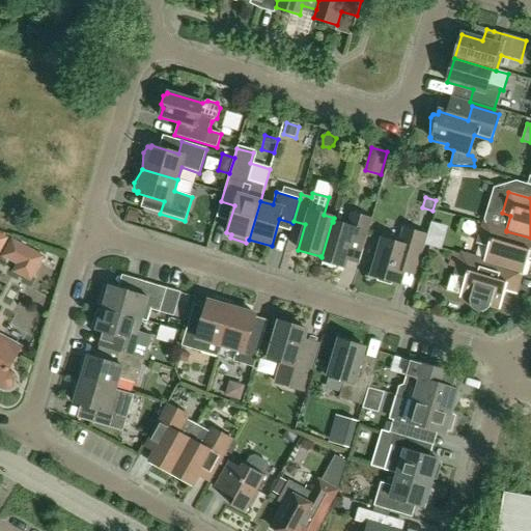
[(138,223),(140,214),(131,212),(129,220),(138,223)]
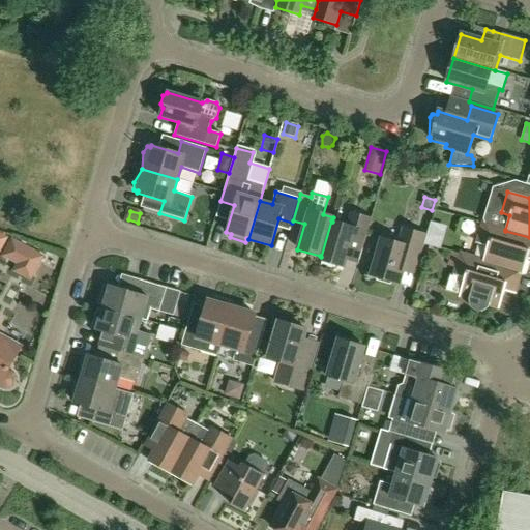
[(344,267),(351,242),(363,245),(371,219),(350,213),(346,226),(332,222),(331,221),(321,257),(320,256),(319,260),(344,267)]
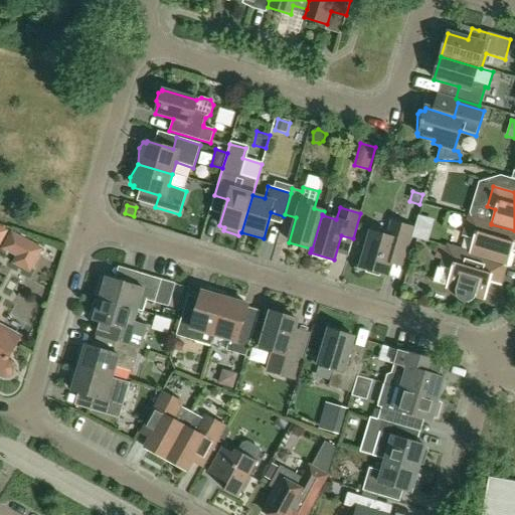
[(514,252),(514,230),(491,224),(491,223),(471,217),(465,237),(473,240),(469,254),(504,266),(504,267),(507,268),(512,251),(514,252)]
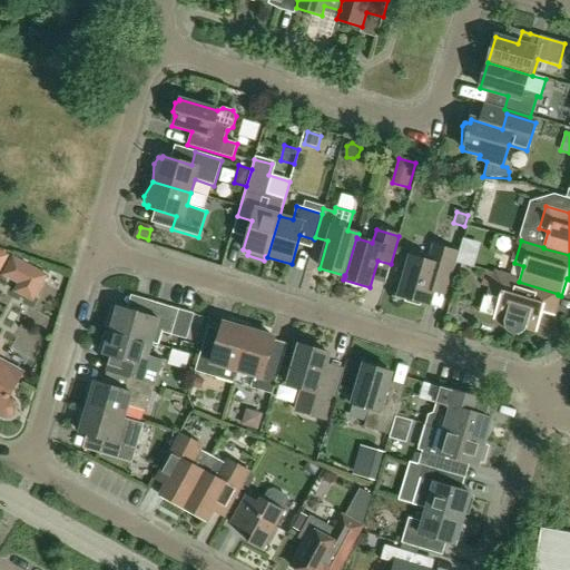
[(479,267),(480,245),(463,244),(461,266),(479,267)]
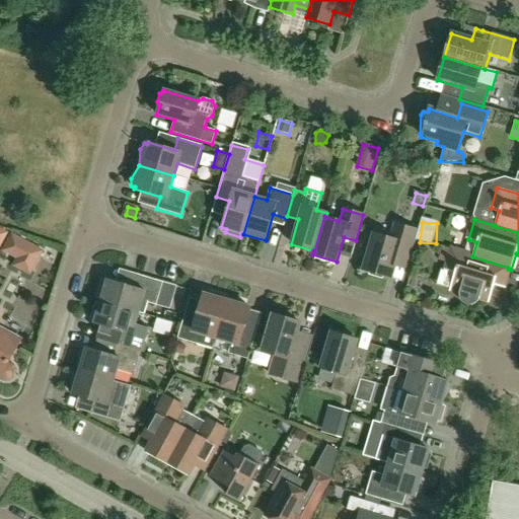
[(411,254),(418,230),(393,223),(388,238),(374,234),(364,270),(389,278),(393,262),(408,266),(411,254)]
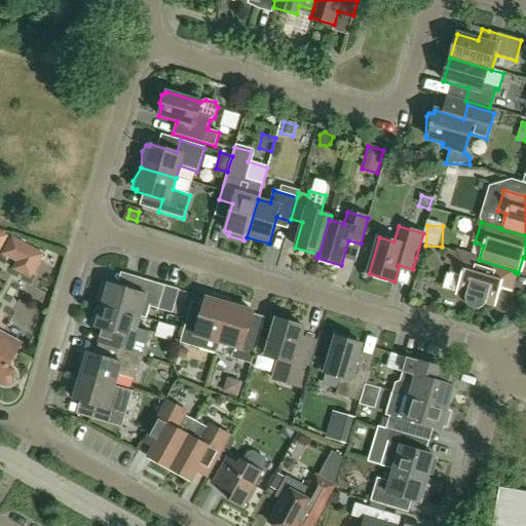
[(14,270),(32,280),(46,255),(12,237),(3,255),(17,263),(14,270)]
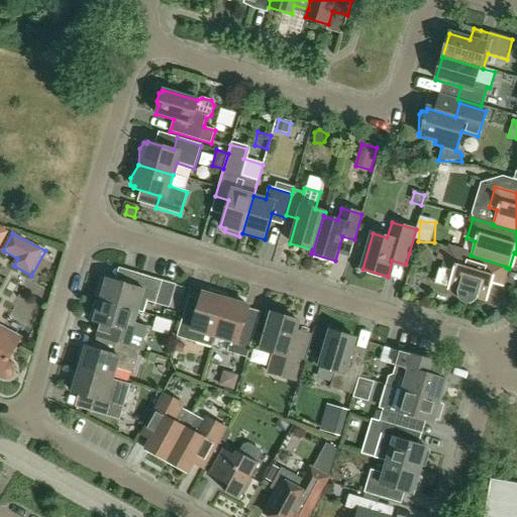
[(445,263),(449,250),(442,247),(438,261),(445,263)]
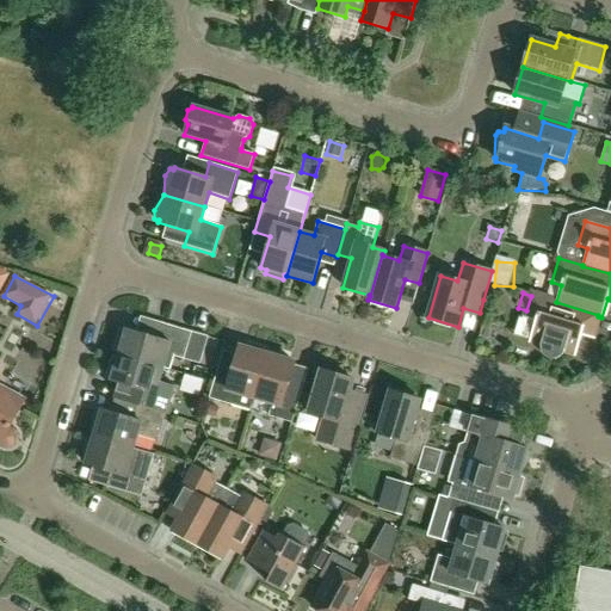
[(591,339),(598,316),(598,315),(556,302),(532,295),(531,296),(526,310),(524,319),(535,322),(529,340),(541,344),(539,347),(541,351),(542,353),(544,357),(547,358),(550,359),(554,359),(557,358),(560,357),(562,355),(565,351),(575,355),(581,335),(591,339)]
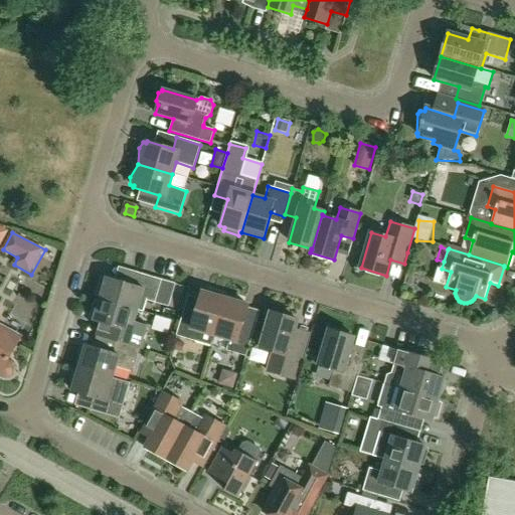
[(155,303),(162,280),(137,273),(133,286),(107,278),(106,279),(101,279),(96,295),(101,298),(100,300),(137,311),(137,310),(143,311),(146,301),(155,303)]
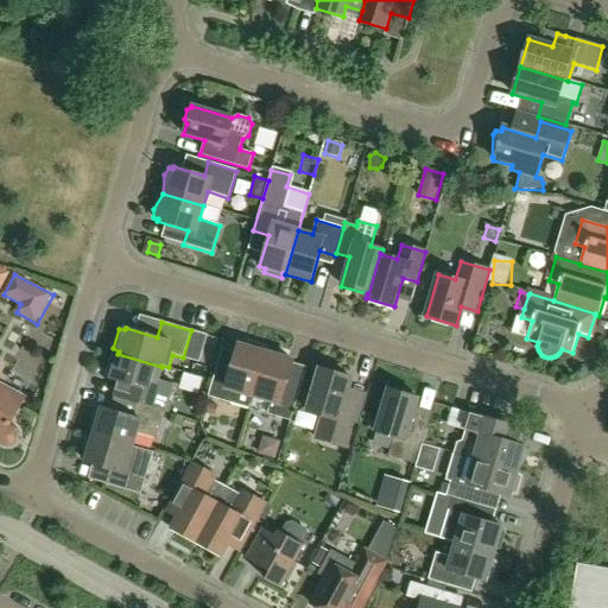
[(253,396),(265,353),(263,352),(264,347),(245,342),(244,347),(238,344),(229,373),(216,368),(208,397),(230,404),(234,391),(253,396)]
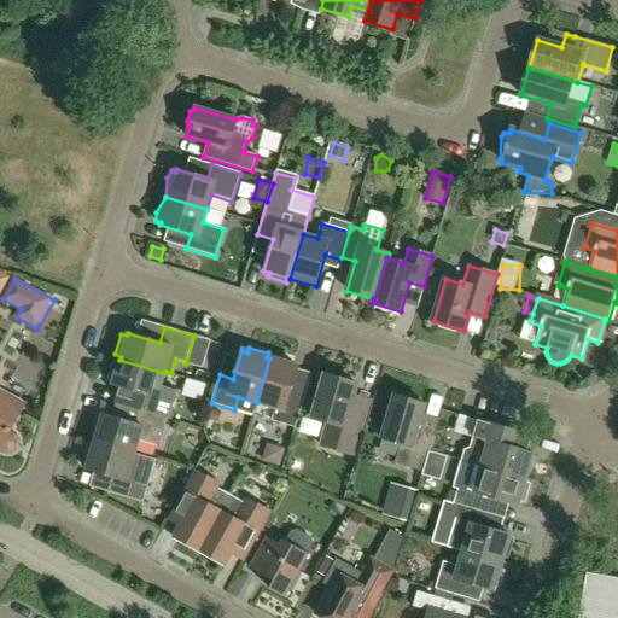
[(303,398),(290,395),(297,367),(269,359),(257,402),(275,408),(272,421),(295,427),(303,398)]
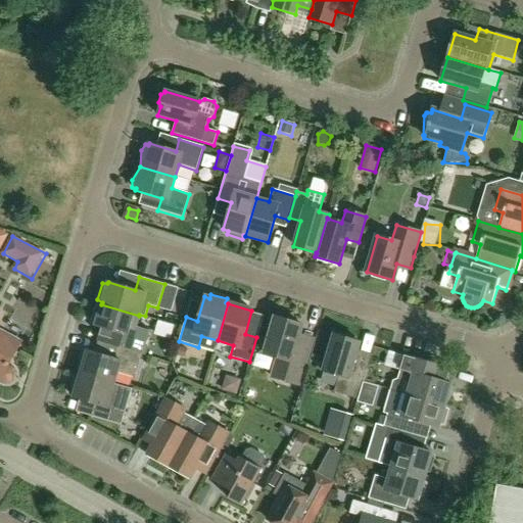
[(136,327),(139,316),(101,304),(101,305),(95,305),(91,322),(95,325),(95,326),(102,328),(99,341),(117,347),(141,354),(147,357),(154,333),(136,327)]
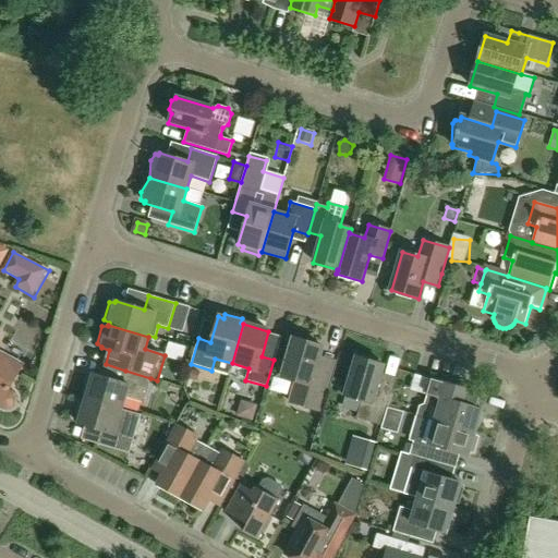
[(318,411),(327,381),(313,377),(322,347),(293,339),(282,377),(295,381),(290,402),(318,411)]
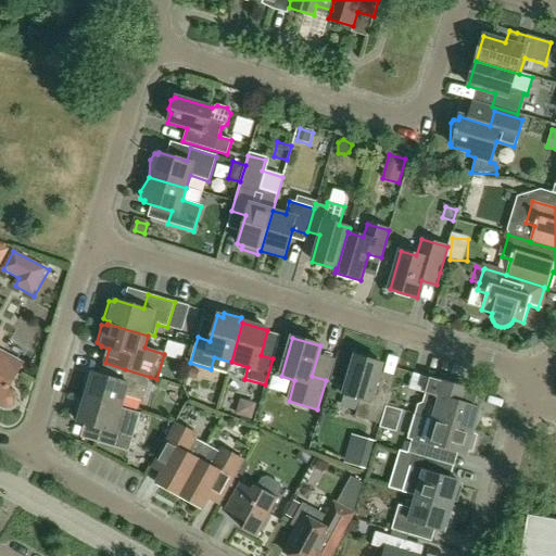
[(8,389),(21,365),(0,353),(0,405),(5,407),(8,408),(10,408),(13,407),(15,405),(16,403),(16,400),(16,397),(15,394),(13,393),(8,389)]
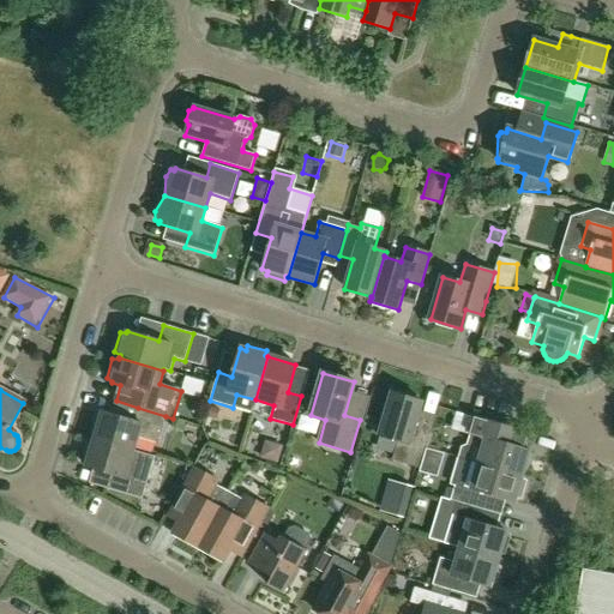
[(426,449),(431,434),(414,428),(422,402),(391,392),(379,435),(397,441),(392,461),(420,469),(420,468),(426,450),(426,449)]
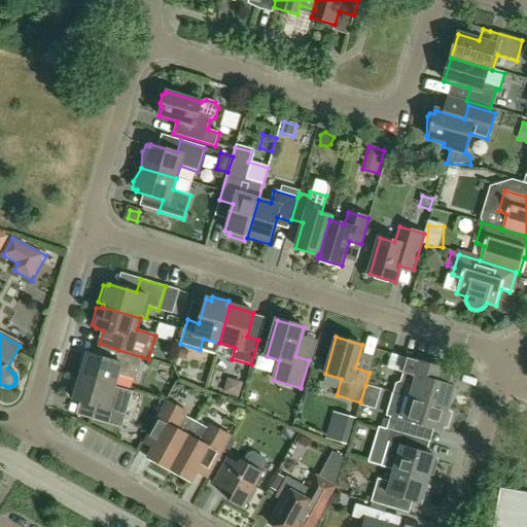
[(117,376),(136,381),(142,357),(118,350),(114,361),(88,354),(86,357),(82,356),(77,375),(81,376),(81,378),(114,387),(117,376)]
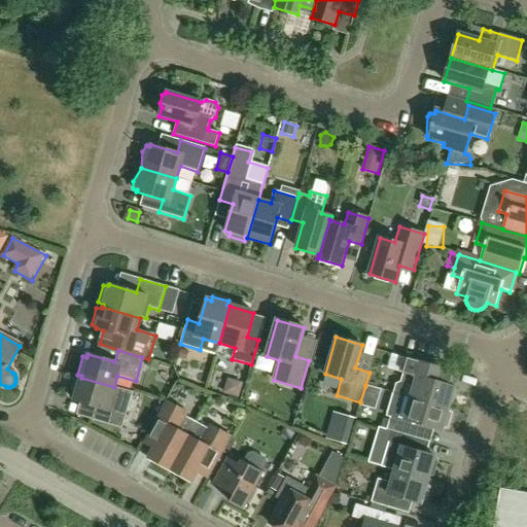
[(449,409),(455,387),(436,381),(441,369),(408,358),(400,382),(396,383),(393,392),(395,393),(411,397),(411,398),(449,409)]
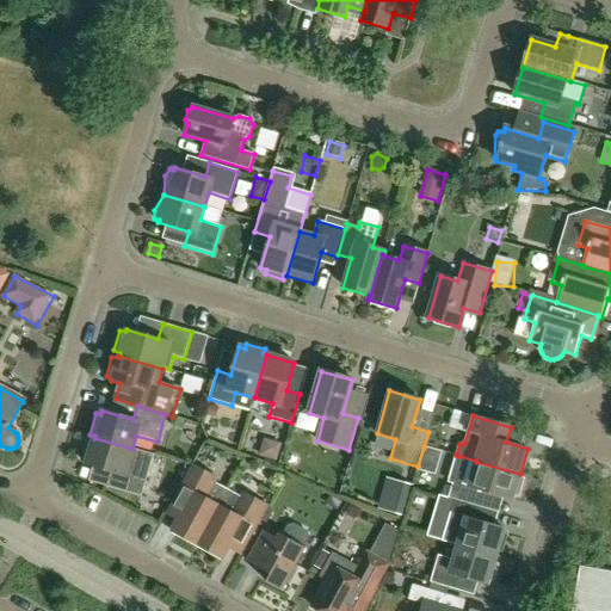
[(149,469),(128,463),(133,449),(94,438),(86,464),(117,474),(112,488),(141,497),(149,469)]
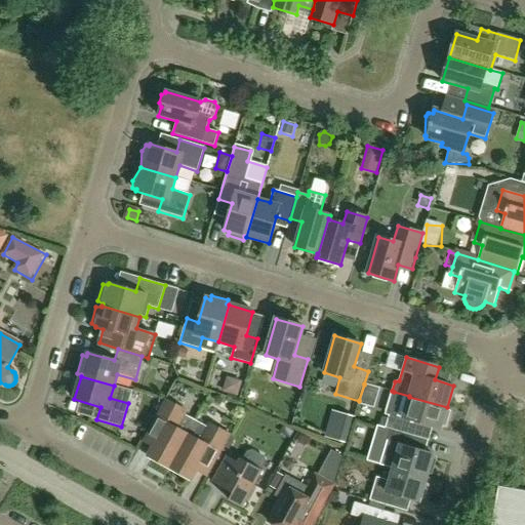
[(238,397),(242,382),(227,378),(223,393),(238,397)]
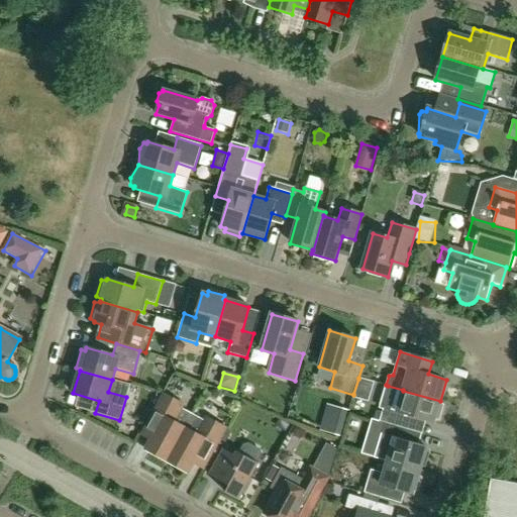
[(353,395),(352,397),(368,401),(374,382),(358,378),(358,379),(353,395)]
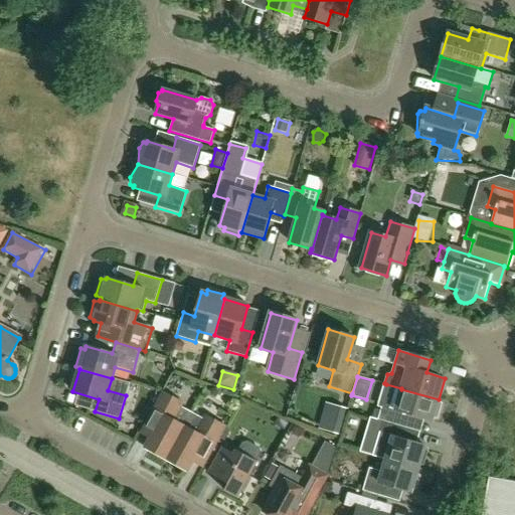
[(439,399),(401,389),(401,388),(386,384),(379,405),(381,405),(377,419),(382,421),(401,426),(405,414),(432,421),(433,418),(437,418),(442,403),(438,401),(439,399)]
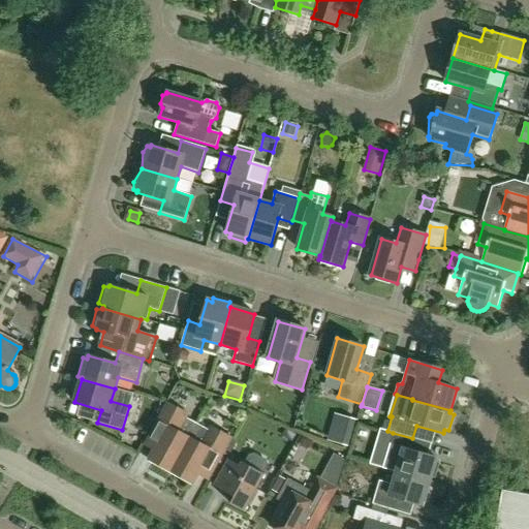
[(150,460),(172,471),(197,424),(186,417),(188,414),(166,403),(165,404),(153,428),(146,441),(156,447),(150,460)]
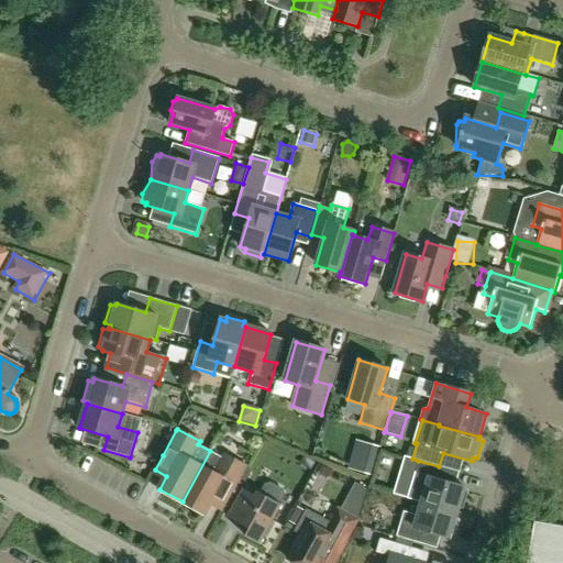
[(372,475),(379,449),(362,443),(353,471),(372,475)]
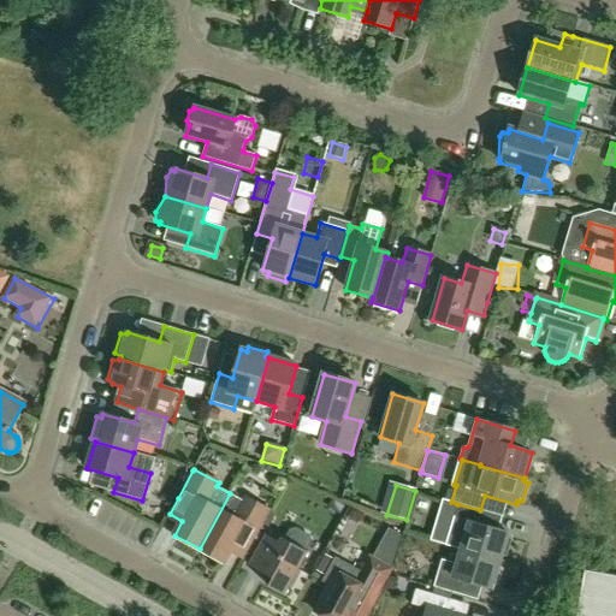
[(243,501),(230,493),(200,549),(225,563),(232,549),(246,556),(254,540),(270,510),(246,497),(243,501)]
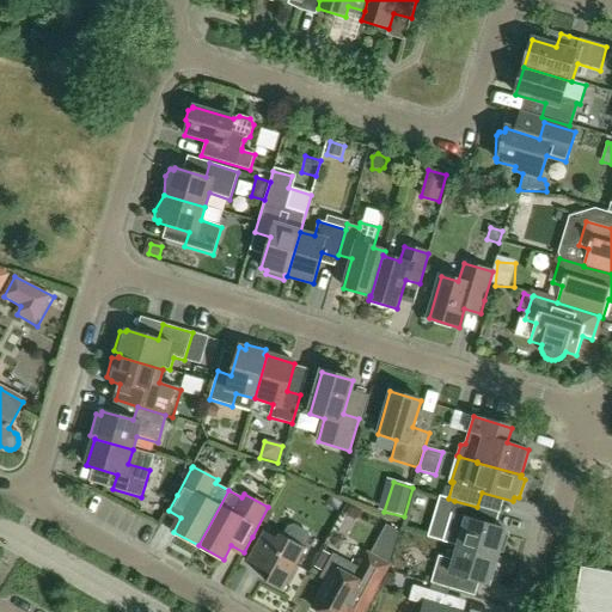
[(412,507),(428,510),(430,495),(415,493),(412,507)]
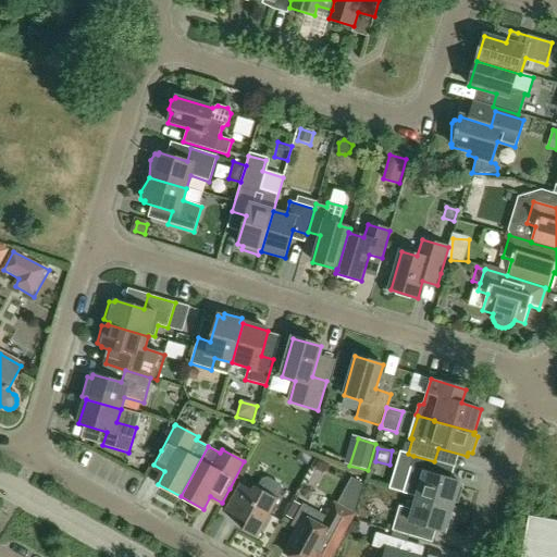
[(462,487),(458,485),(459,483),(432,474),(435,462),(434,461),(413,456),(407,480),(421,484),(417,497),(452,508),(454,503),(458,503),(462,487)]
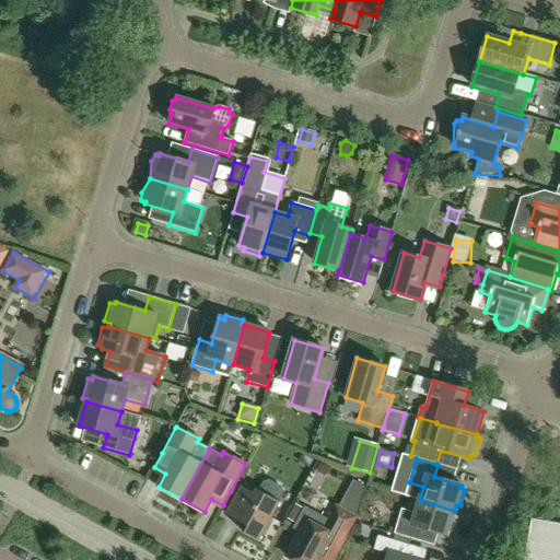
[(468,474),(468,488),(486,488),(486,474),(468,474)]
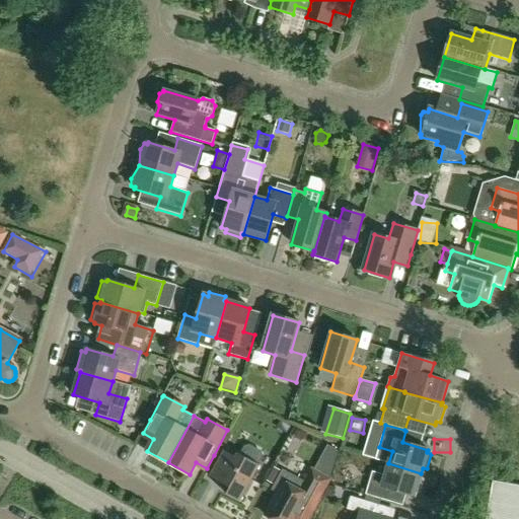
[(240,502),(260,466),(256,464),(262,456),(260,452),(248,446),(244,447),(240,455),(237,453),(235,457),(223,451),(209,476),(230,488),(226,495),(240,502)]
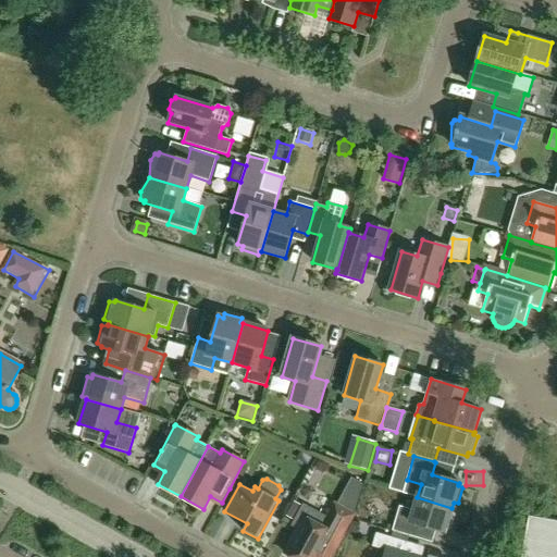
[(455,515),(450,511),(452,508),(417,497),(413,510),(399,506),(392,531),(413,537),(417,524),(445,533),(445,530),(450,530),(455,515)]
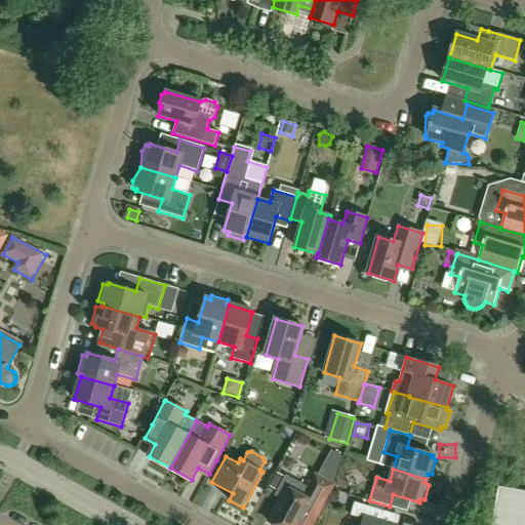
[(312,524),(333,485),(315,475),(309,487),(285,475),(275,495),(282,499),(269,522),(273,524),(312,524)]
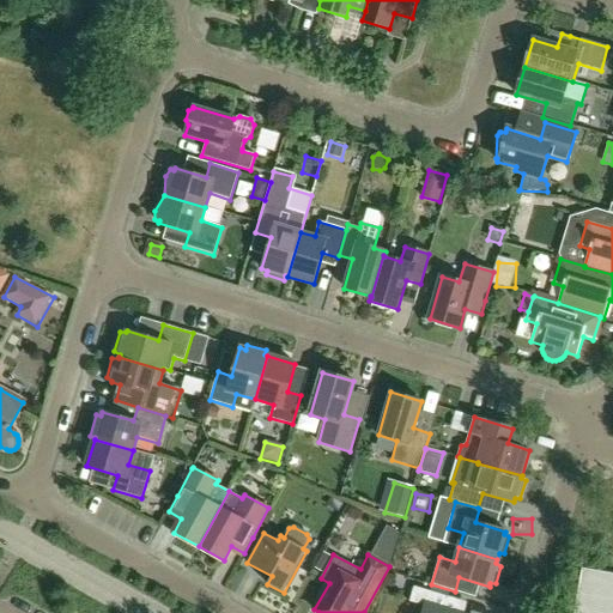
[(232,592),(256,599),(262,574),(238,568),(232,592)]
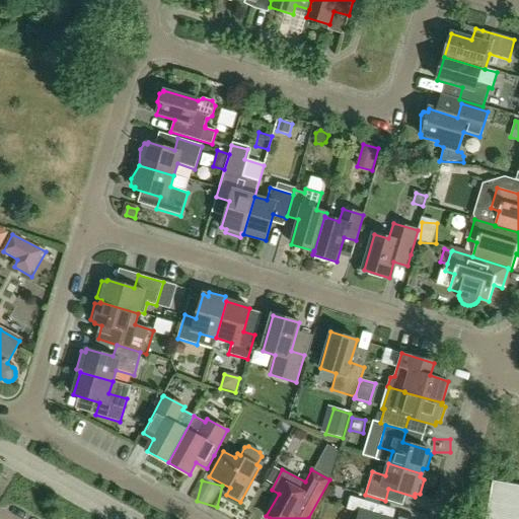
[(379,518),(375,518),(379,505),(350,497),(346,510),(360,514),(358,518),(379,518)]
